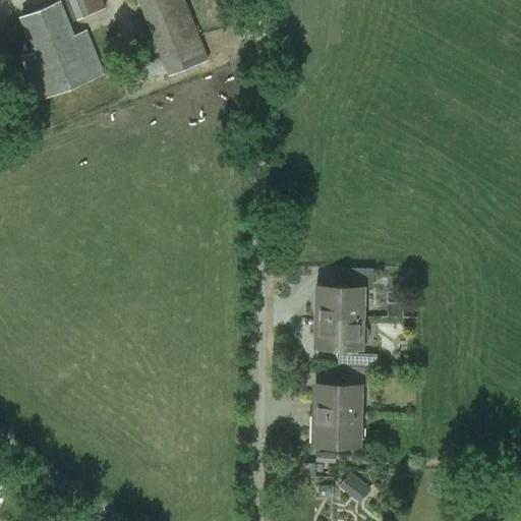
[(68,23),(59,0),(58,0),(17,16),(32,52),(19,57),(37,101),(104,73),(88,29),(73,35),(68,23)]
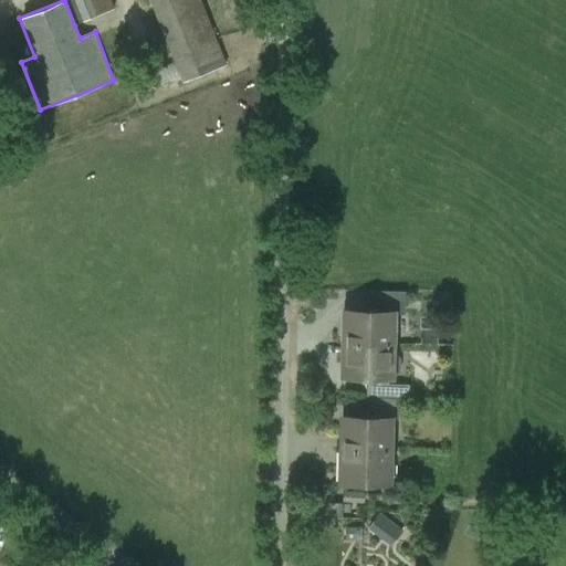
[(64,0),(74,25),(114,10),(109,0),(64,0)]
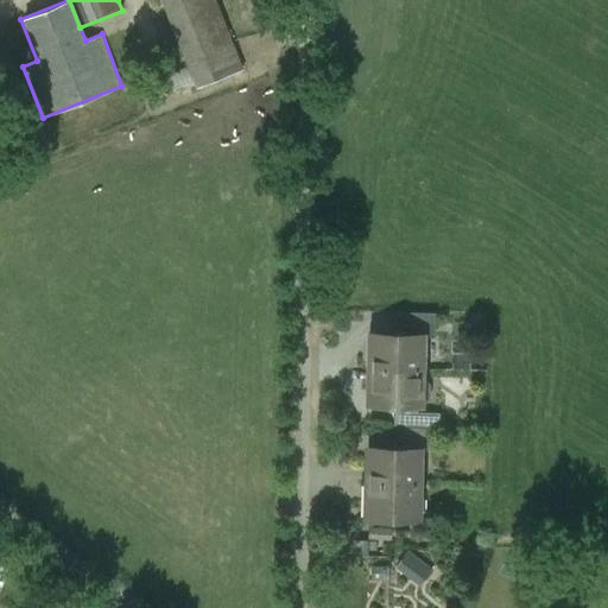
[(215,0),(160,0),(195,89),(244,70),(215,0)]
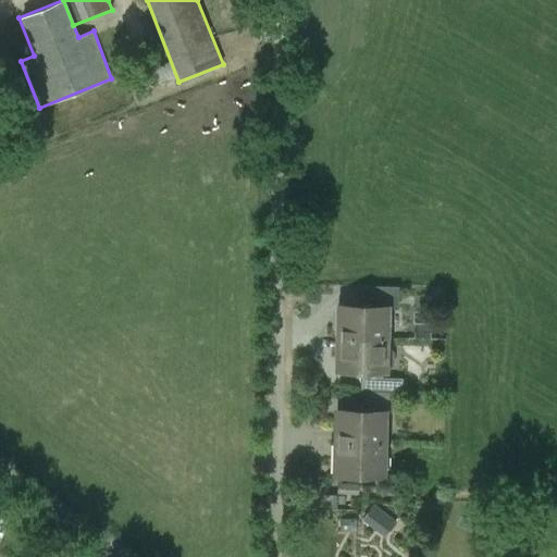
[(342,307),(341,333),(384,334),(384,308),(342,307)]
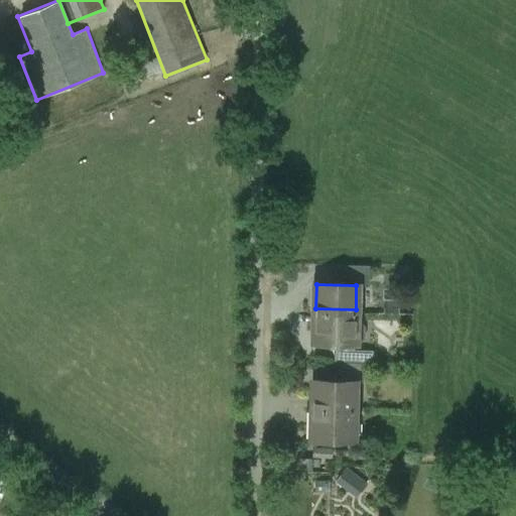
[(355,323),(356,309),(315,308),(314,343),(355,344),(355,342),(361,342),(365,339),(365,327),(362,324),(355,323)]
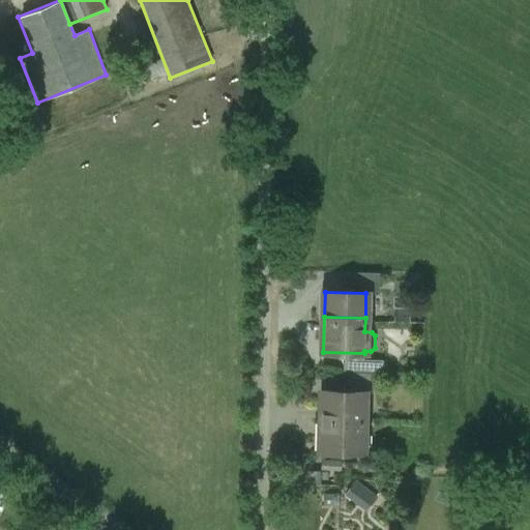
[(322,391),(322,417),(363,417),(363,392),(322,391)]
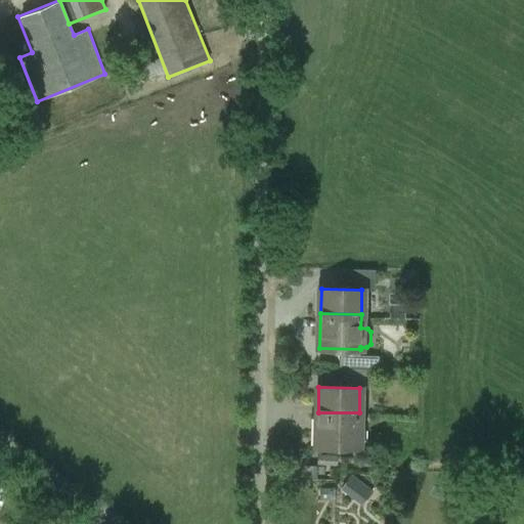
[(358,447),(359,412),(318,412),(318,446),(358,447)]
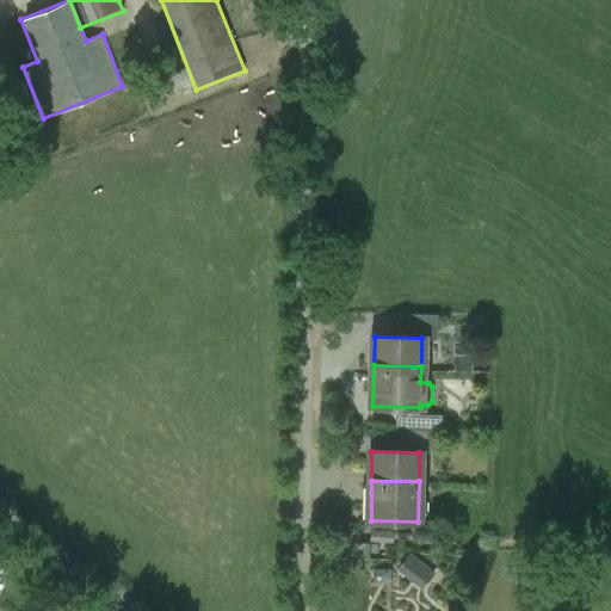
[(408,550),(397,571),(426,586),(437,567),(408,550)]
